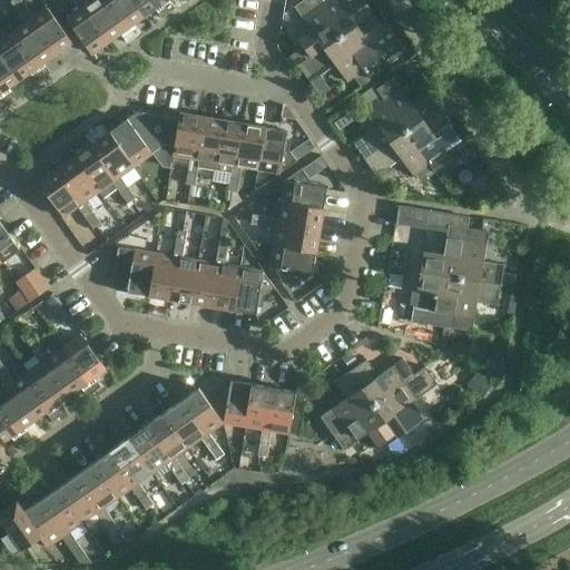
[(17,12),(25,7),(19,0),(11,0),(9,2),(17,12)]
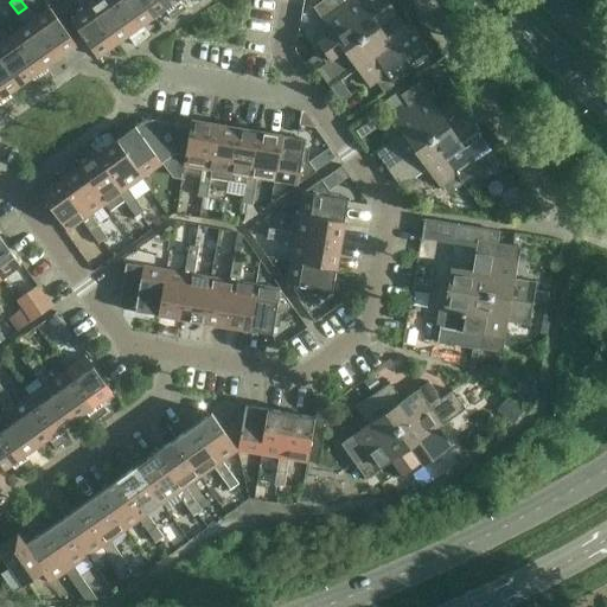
[(112,0),(98,0),(94,4),(90,0),(77,0),(85,10),(89,7),(116,44),(127,36),(134,46),(142,42),(112,0)]
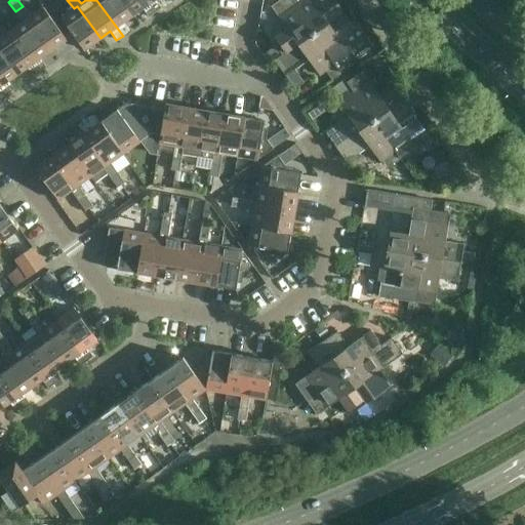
[(96,0),(123,36),(129,31),(123,22),(132,15),(121,0),(96,0)]
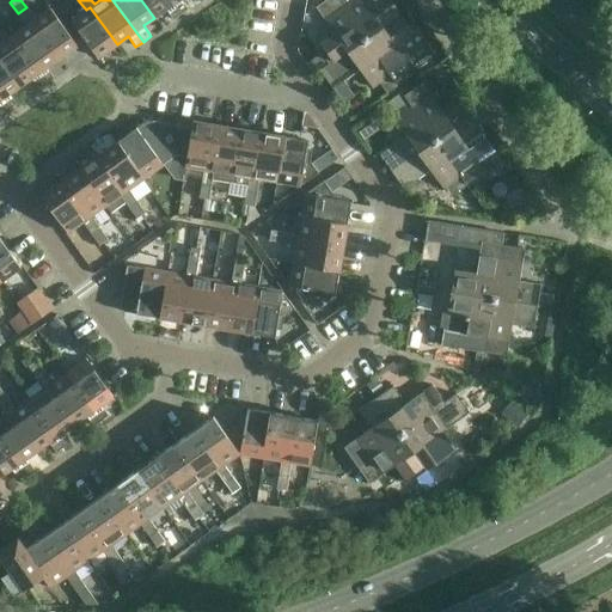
[(141,0),(154,18),(165,10),(173,20),(181,14),(170,0),(141,0)]
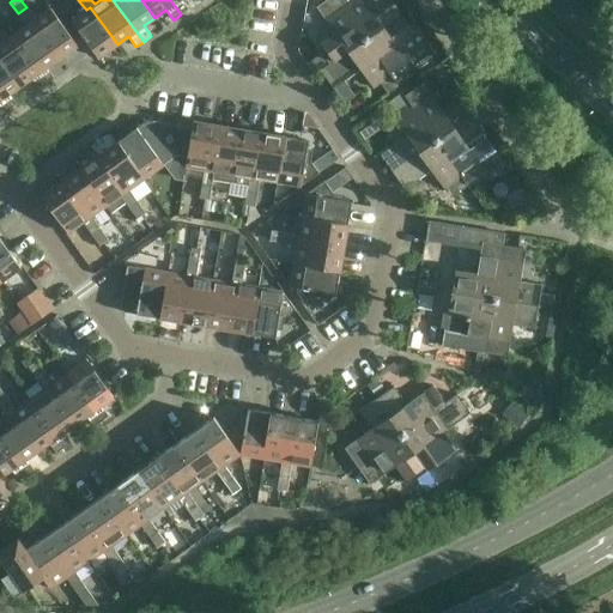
[(170,0),(181,14),(188,10),(181,0),(170,0)]
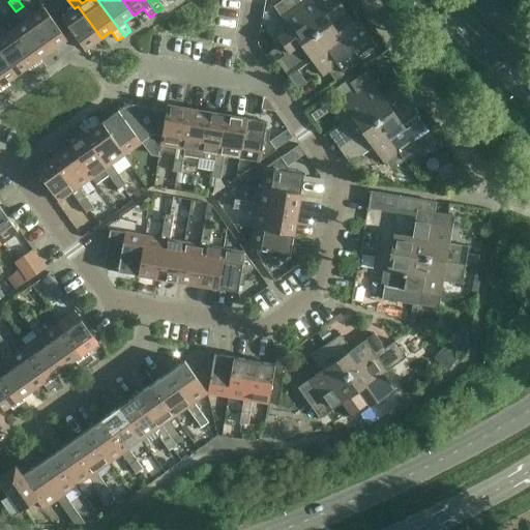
[(270,52),(276,61),(284,56),(316,34),(291,0),(282,0),(272,6),(289,30),(273,40),(277,47),(270,52)]
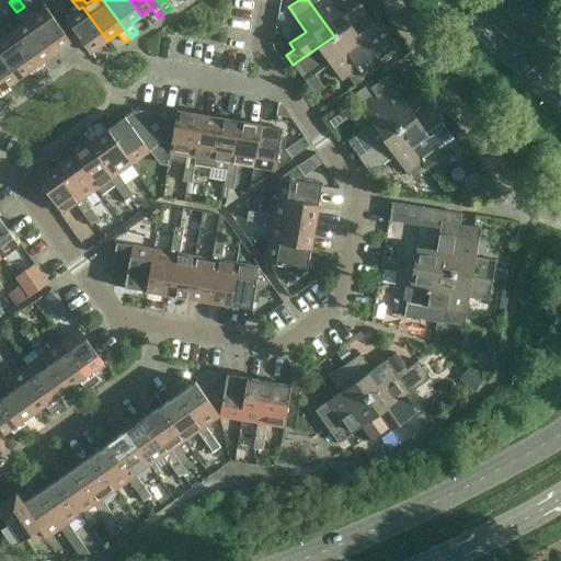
[(367,13),(357,0),(308,0),(334,36),(367,13)]
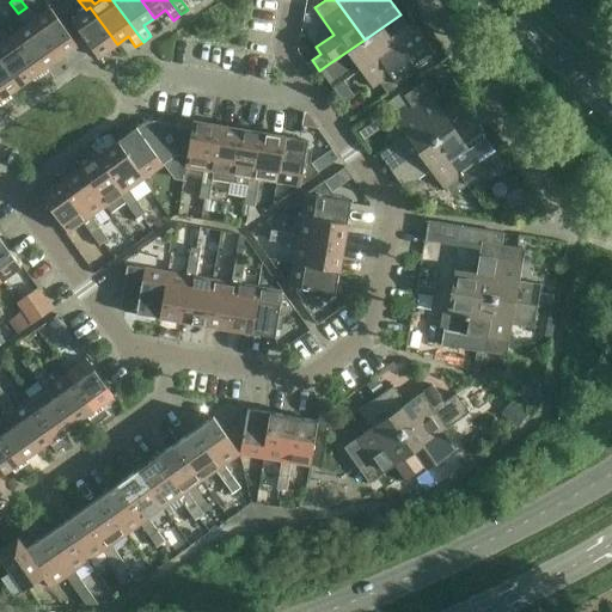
[(392,0),(401,12),(412,5),(410,0),(392,0)]
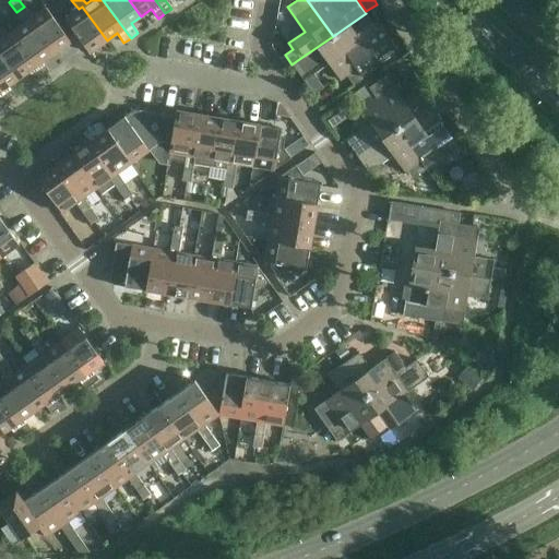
[(16,12),(24,23),(27,20),(52,55),(70,42),(46,8),(32,18),(24,7),(16,12)]
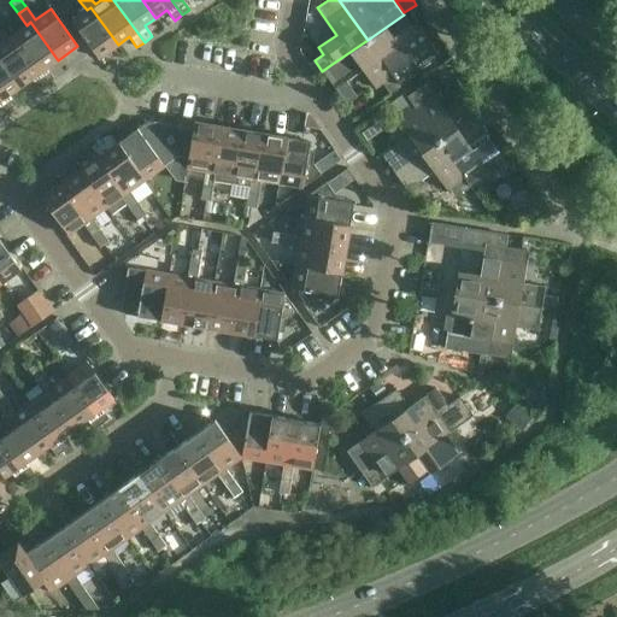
[(90,7),(87,10),(71,21),(98,58),(118,45),(90,7)]
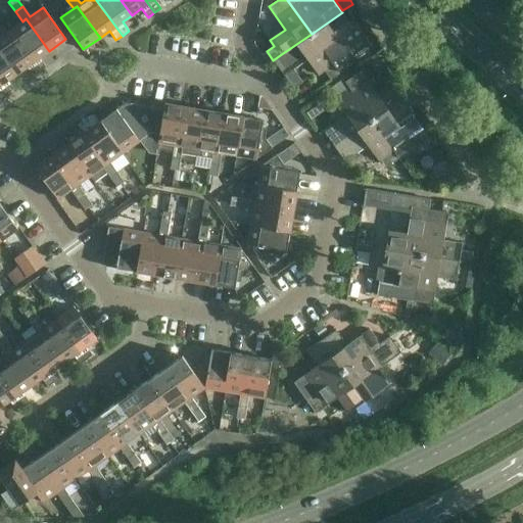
[(312,34),(338,72),(372,47),(355,24),(351,26),(342,12),(312,34)]
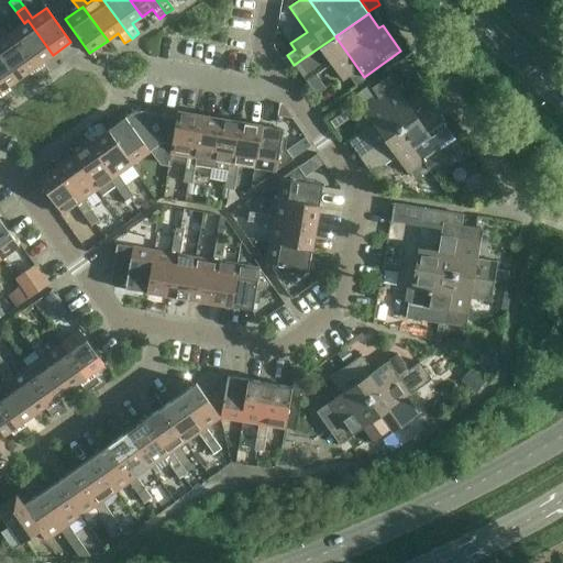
[(24,23),(11,33),(42,77),(48,72),(42,62),(53,55),(28,20),(24,23)]
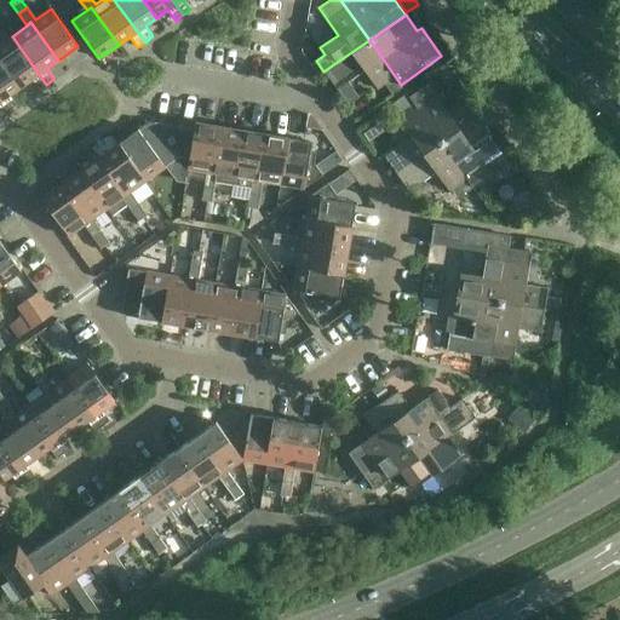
[(12,36),(0,44),(0,58),(19,87),(32,79),(39,90),(46,85),(12,36)]
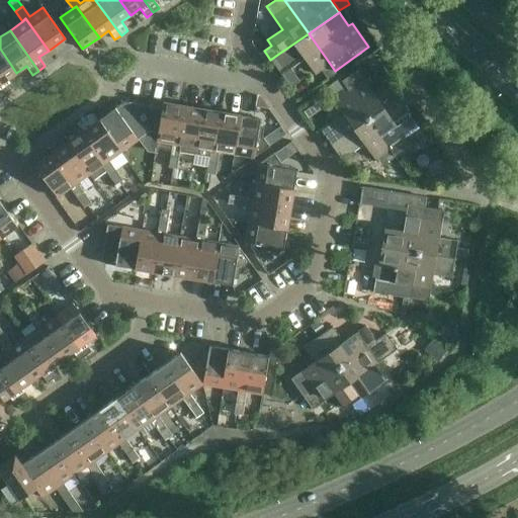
[(334,71),(335,71),(309,33),(277,55),(270,60),(290,88),(299,82),(290,69),(304,59),(315,74),(321,70),(327,80),(336,74),(334,71)]
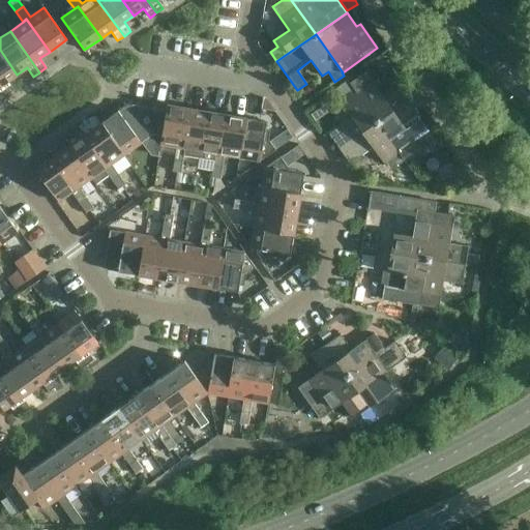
[(17,75),(0,51),(0,85),(7,95),(13,91),(7,82),(17,75)]
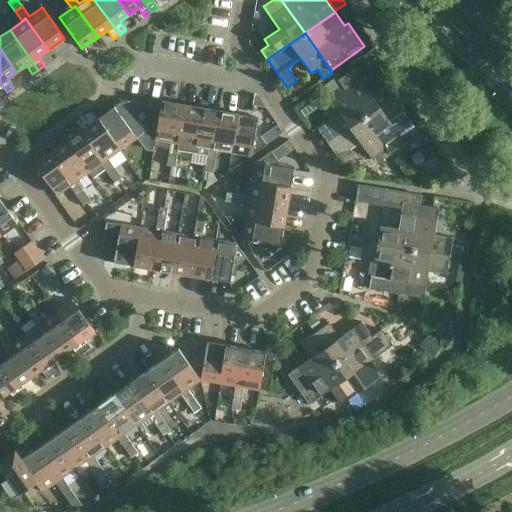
[(364,117),(401,91),(396,83),(389,89),(383,81),(368,92),(353,69),(337,80),(342,87),(343,87),(364,117)]
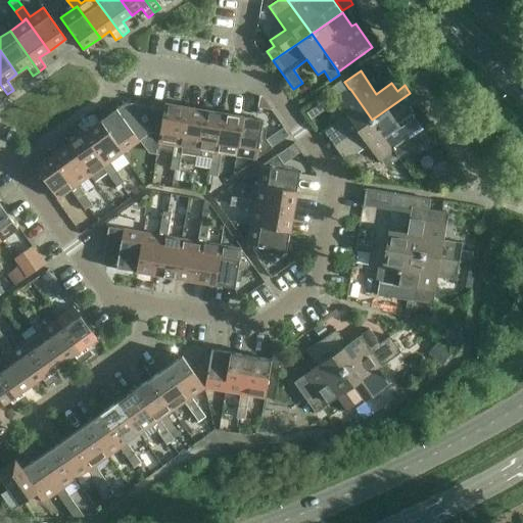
[(334,146),(372,120),(350,89),(349,89),(335,100),(345,115),(323,131),(334,146)]
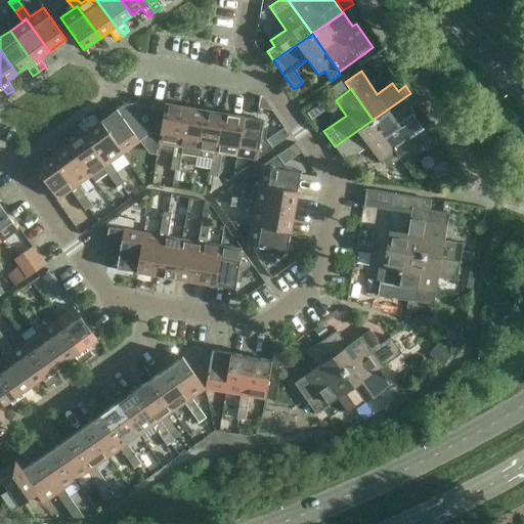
[(423,127),(409,107),(417,102),(410,93),(373,120),(399,159),(415,147),(407,137),(423,127)]
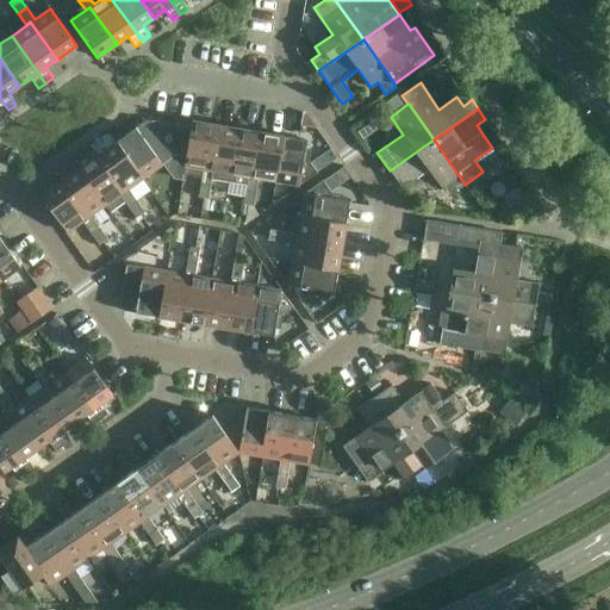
[(145,120),(116,142),(142,179),(175,155),(186,156),(191,129),(145,120)]
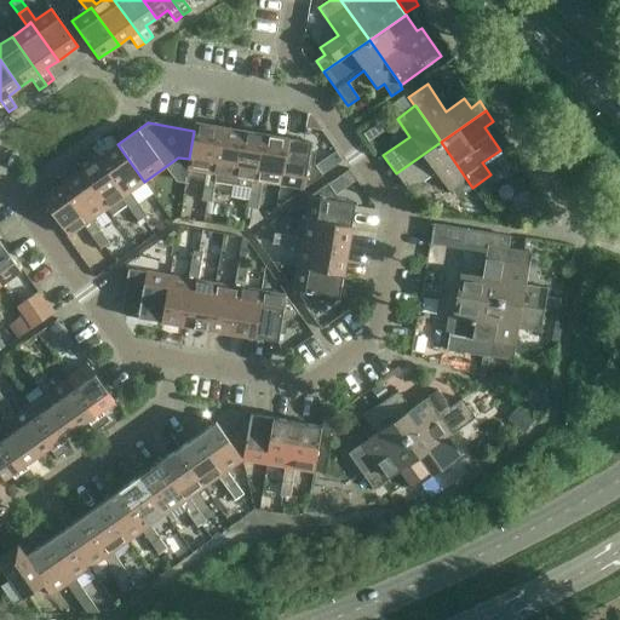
[(218,127),(194,124),(194,131),(189,159),(185,178),(204,182),(204,187),(213,188),(214,183),(216,174),(211,173),(218,127)]
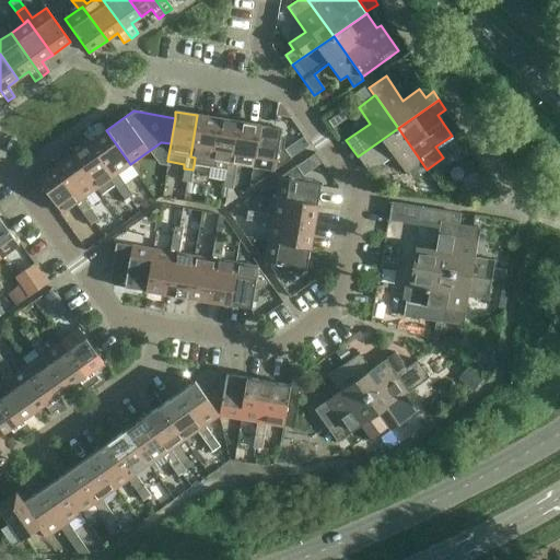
[(210,167),(218,118),(197,115),(190,156),(195,158),(194,165),(210,167)]
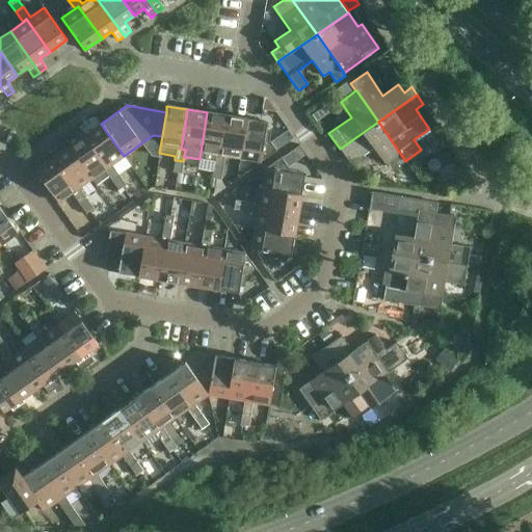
[(227,115),(207,112),(200,159),(214,162),(213,166),(222,168),(224,156),(220,155),(227,115)]
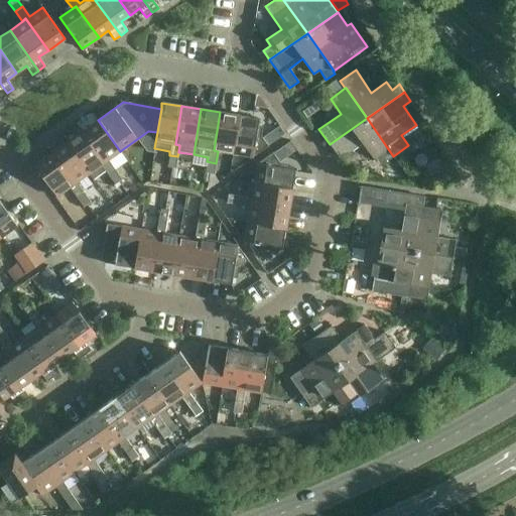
[(239,116),(220,112),(214,150),(218,151),(233,154),(239,116)]
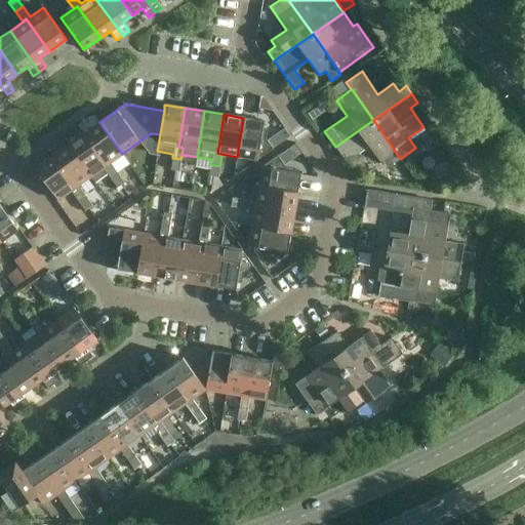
[(243,118),(237,157),(256,160),(273,149),(266,138),(260,137),(264,121),(243,118)]
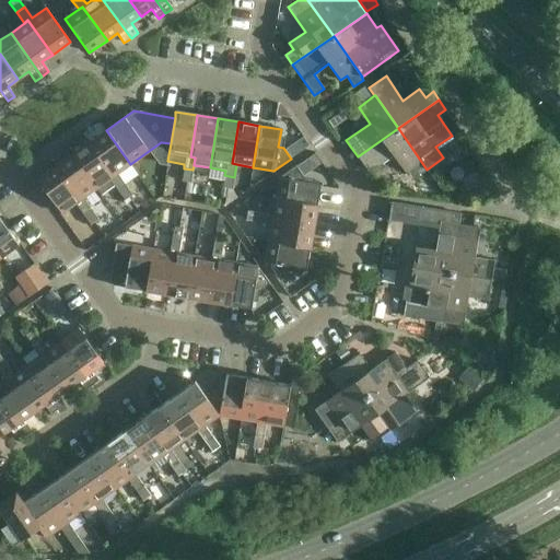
[(398,128),(358,156),(369,173),(393,156),(405,173),(407,172),(412,179),(427,170),(398,128)]
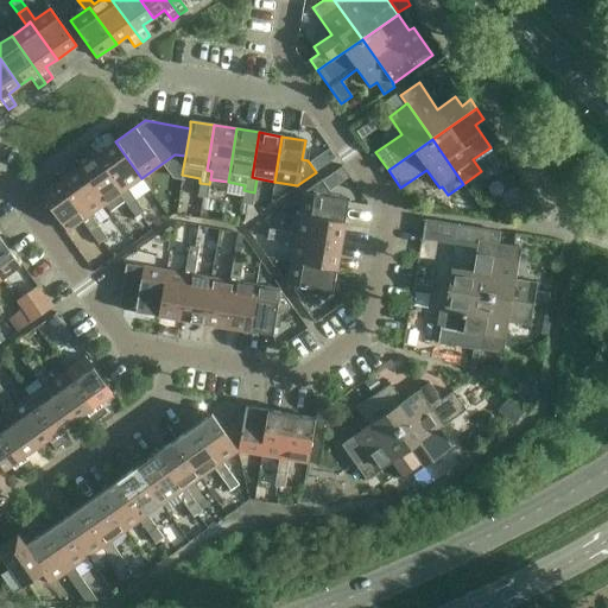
[(115,141),(96,154),(122,191),(127,189),(141,178),(115,141)]
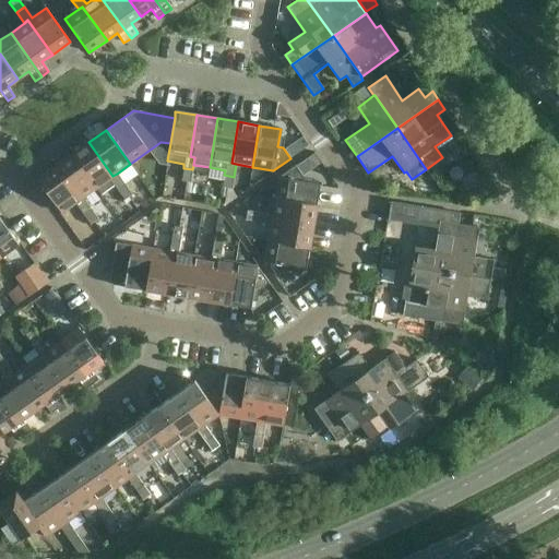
[(88,142),(72,154),(96,189),(96,188),(100,194),(114,186),(116,190),(125,183),(117,174),(113,176),(88,142)]
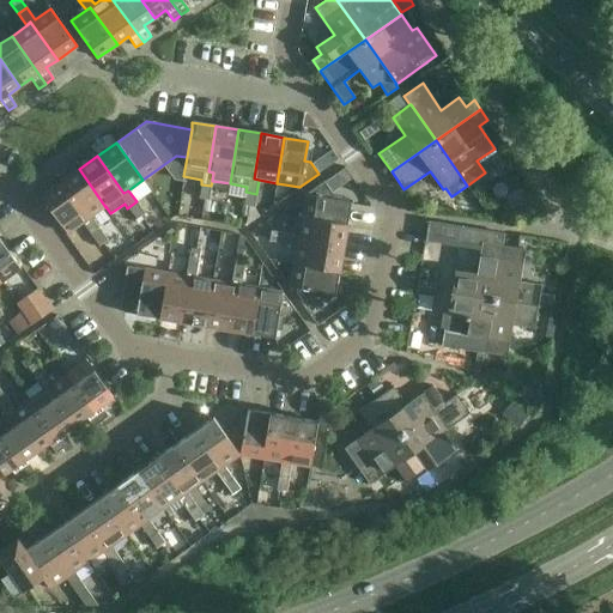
[(79,169),(60,182),(86,220),(91,217),(105,207),(79,169)]
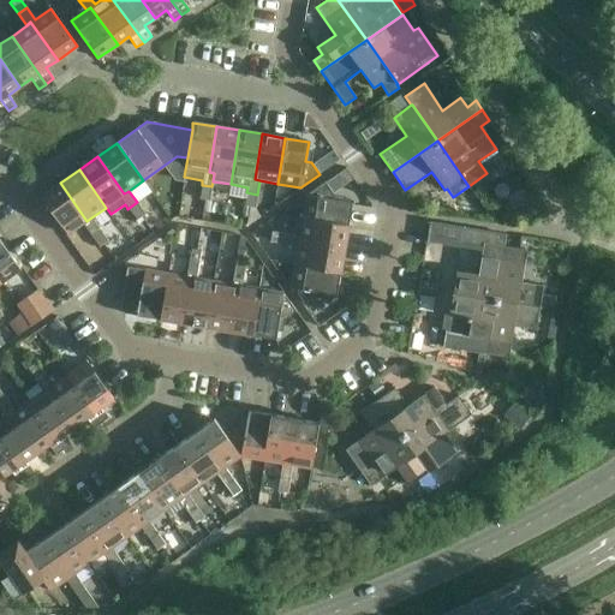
[(60,183),(40,197),(65,232),(67,234),(71,232),(82,224),(90,236),(100,230),(91,218),(87,221),(60,183)]
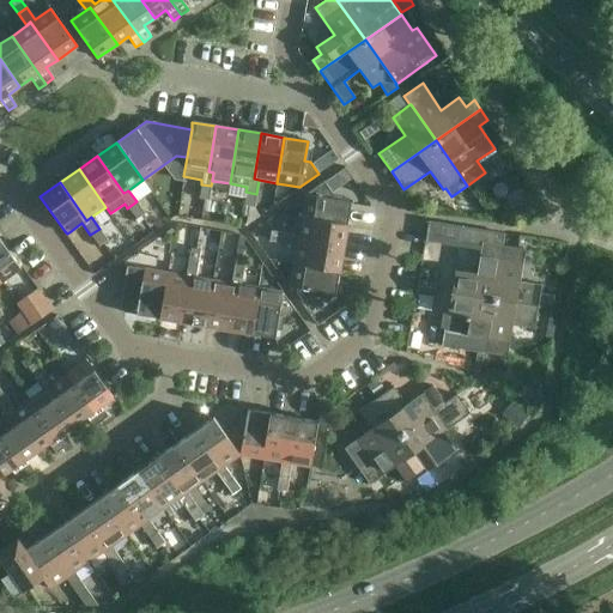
[(301,218),(346,226),(351,202),(331,199),(332,193),(323,182),(305,194),(301,218)]
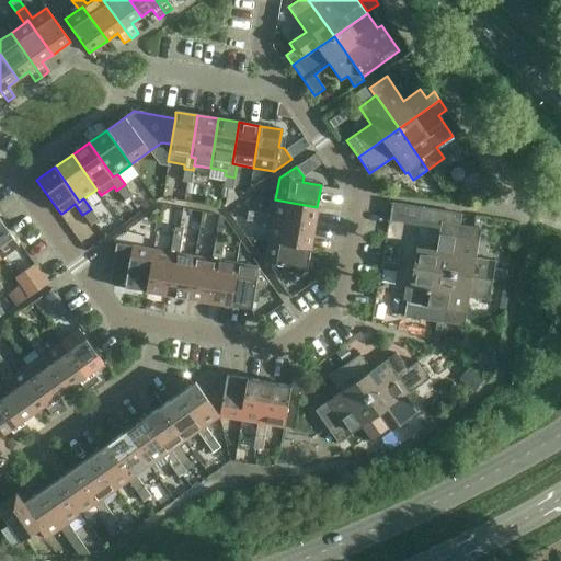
[(184,169),(181,182),(191,183),(193,170),(184,169)]
